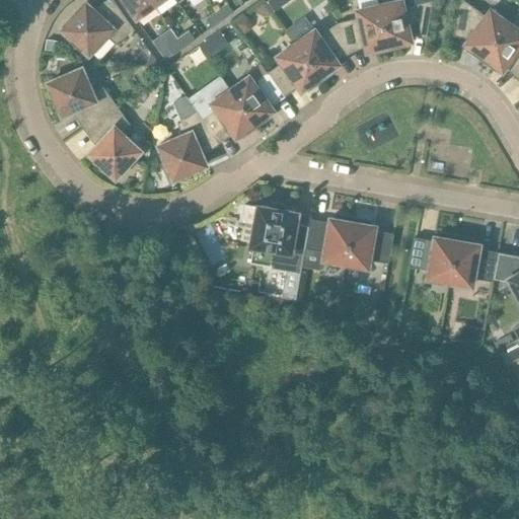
[(134,29),(113,0),(110,0),(114,4),(99,14),(86,3),(62,29),(88,54),(106,34),(116,44),(134,29)]
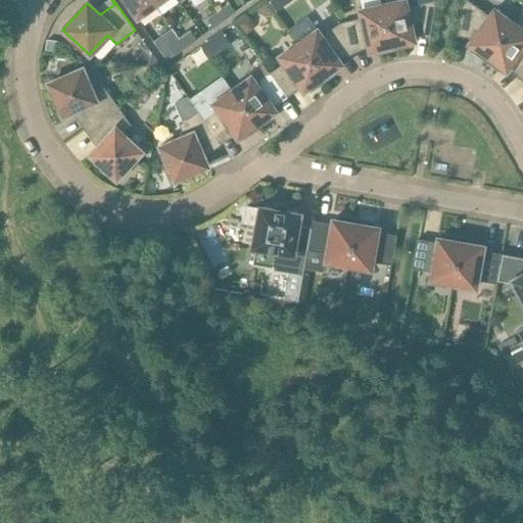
[(151,0),(124,0),(137,18),(155,5),(151,0)]
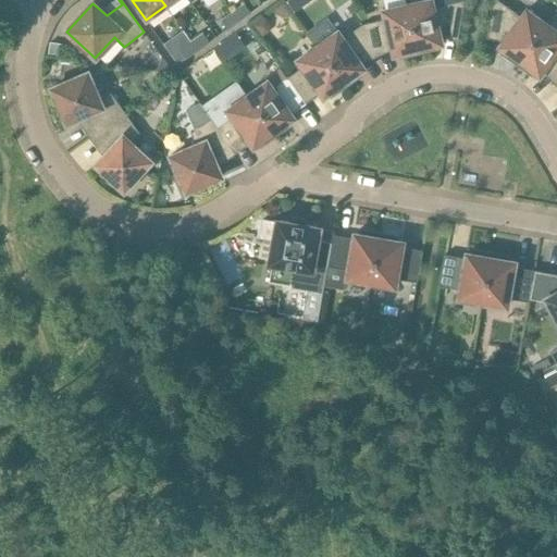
[(307,0),(288,0),(297,11),(309,3),(307,0)]
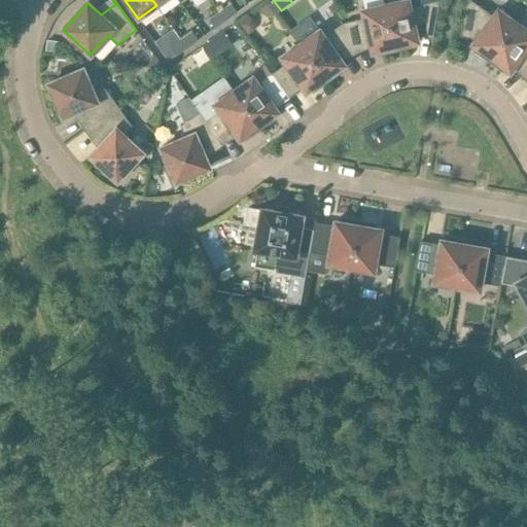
[(432,38),(438,1),(410,7),(407,0),(406,0),(385,5),(396,51),(399,50),(398,49),(413,46),(412,42),(417,41),(416,37),(420,36),(432,38)]
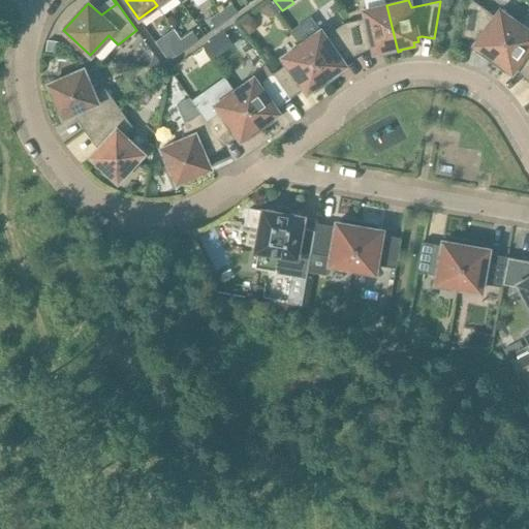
[(472,0),(468,0),(462,36),(473,38),(476,41),(474,44),(478,48),(476,51),(488,59),(487,60),(490,62),(519,24),(500,9),(495,17),(472,0)]
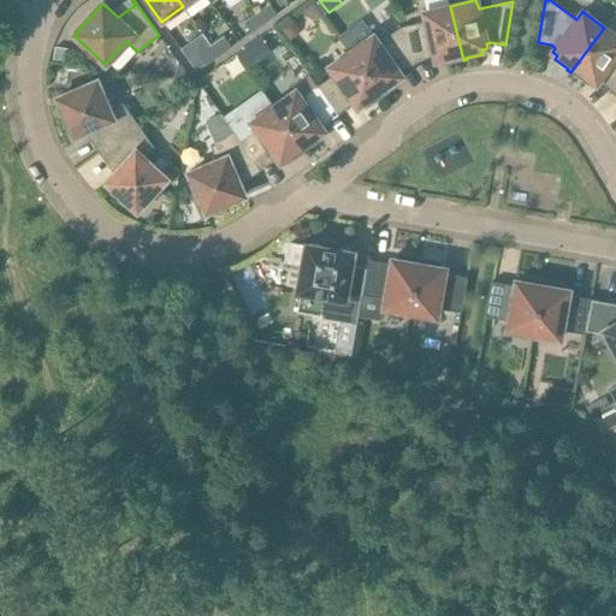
[(258,13),(265,23),(277,15),(270,4),(258,13)]
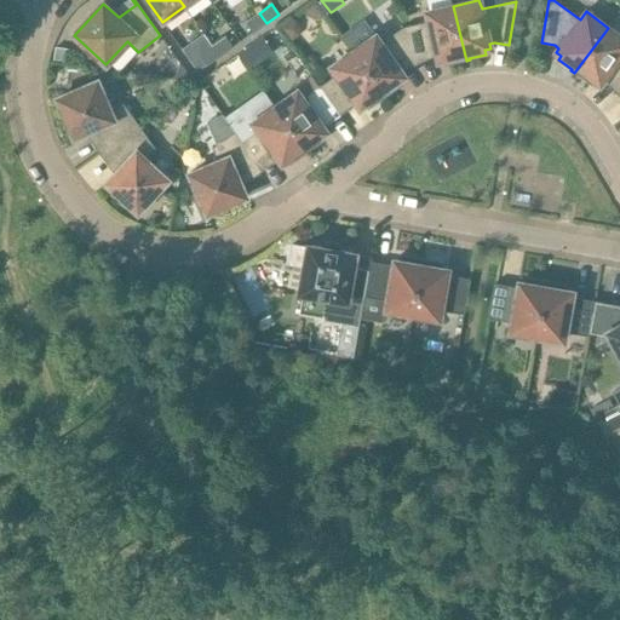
[(466,61),(453,6),(426,12),(429,22),(403,28),(419,63),(432,57),(436,57),(438,61),(445,59),(446,64),(461,61),(461,62),(466,61)]
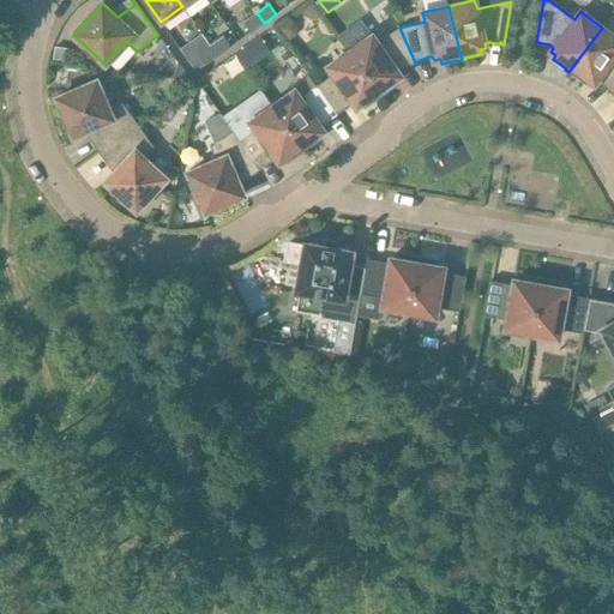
[(264,23),(257,13),(244,22),(251,32),(264,23)]
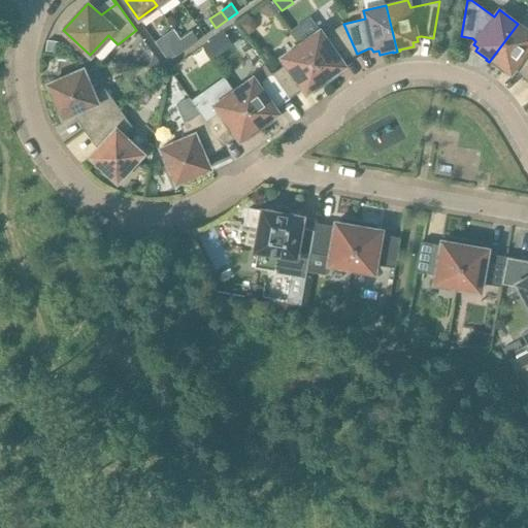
[(251,15),(240,25),(249,35),(255,30),(256,23),(251,15)]
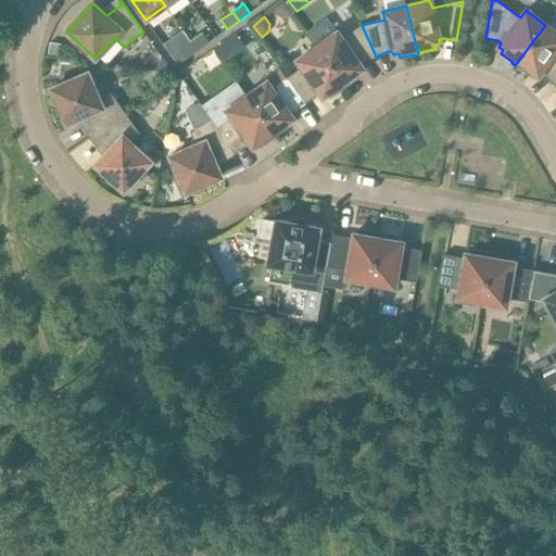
[(310,37),(327,27),(323,20),(305,29),(310,37)]
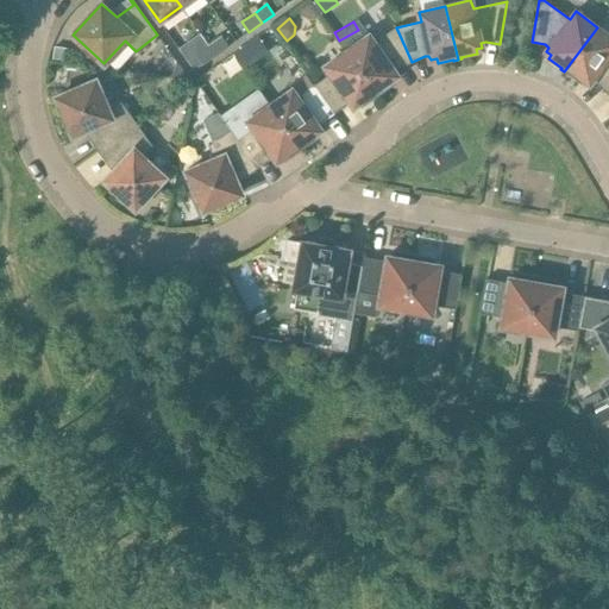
[(369,35),(347,50),(380,95),(382,93),(382,92),(395,82),(393,79),(397,75),(395,70),(399,68),(412,62),(396,27),(374,42),(369,35)]
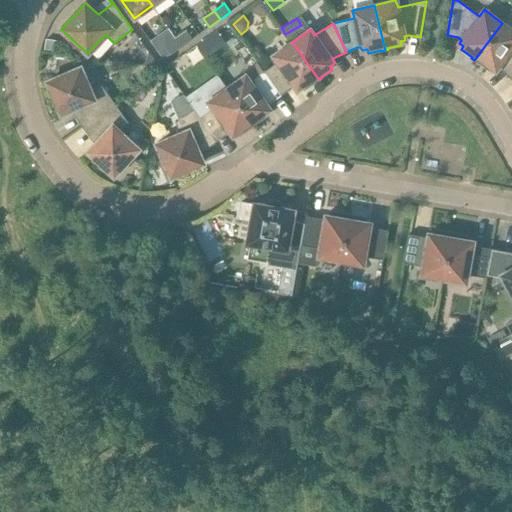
[(511,30),(502,23),(474,60),(477,62),(478,61),(489,69),(491,66),(495,69),(498,66),(501,69),(509,77),(511,74),(511,30)]
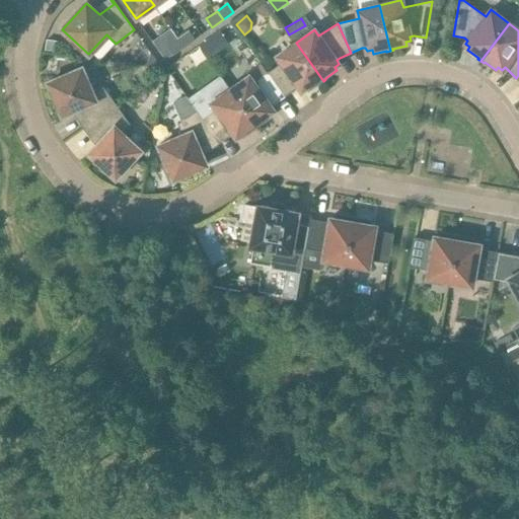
[(177,39),(183,47),(195,40),(189,30),(177,39)]
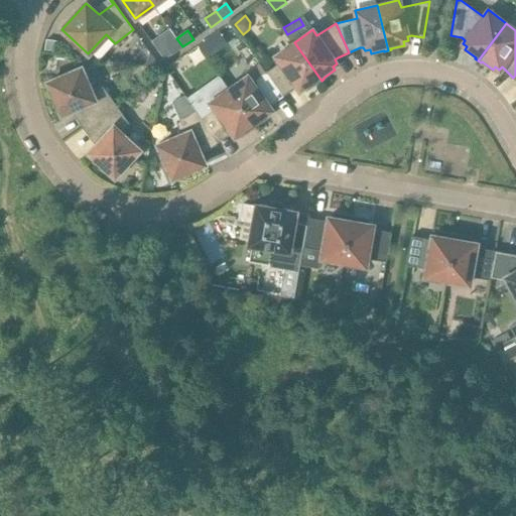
[(219,30),(199,44),(209,58),(228,44),(219,30)]
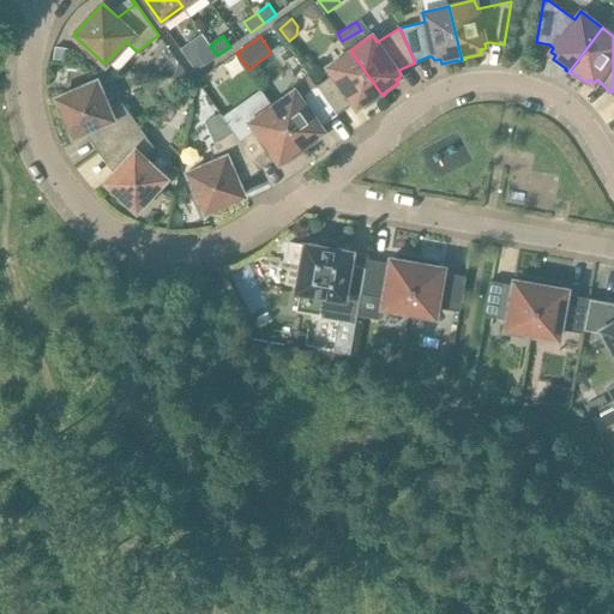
[(217,55),(210,46),(198,55),(205,65),(217,55)]
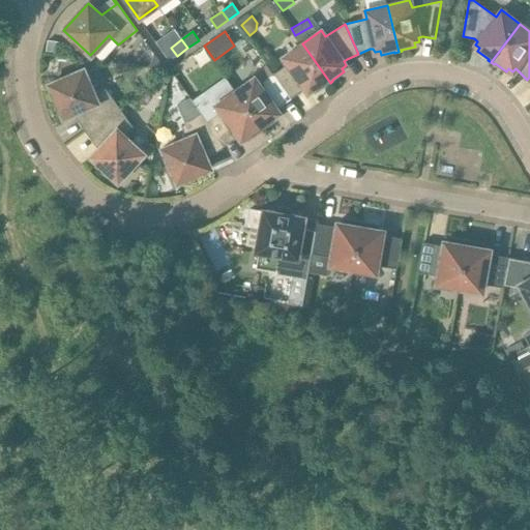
[(58,53),(59,42),(48,40),(46,51),(58,53)]
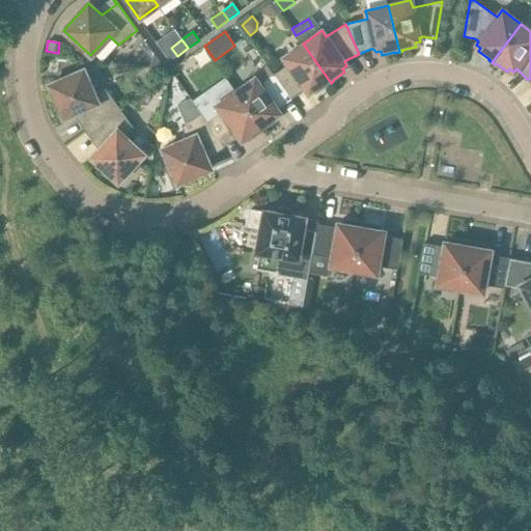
[(331,83),(303,44),(283,57),(288,63),(274,74),(291,99),(306,89),(308,92),(313,89),(315,92),(327,84),(328,85),(331,83)]
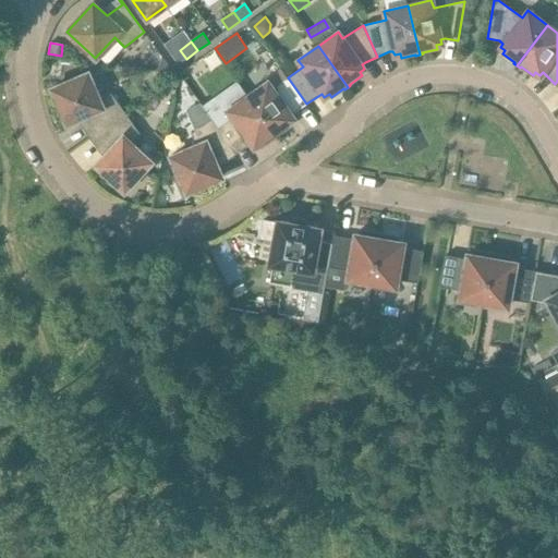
[(96,133),(125,113),(111,93),(98,98),(87,73),(51,88),(67,124),(84,117),(96,133)]
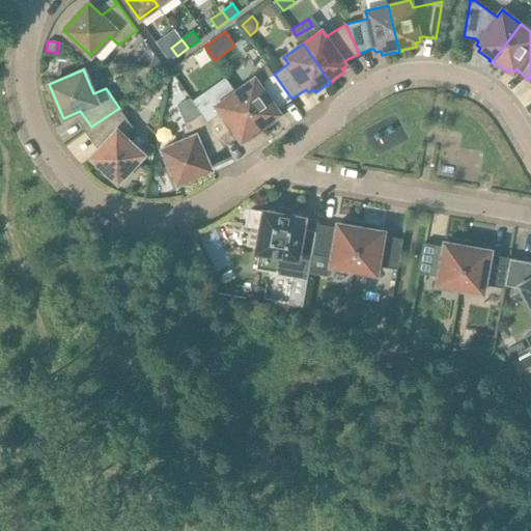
[(291,99),(274,74),(259,84),(254,78),(235,91),(263,131),(267,129),(266,128),(277,119),(275,116),(279,113),(277,109),(291,99)]
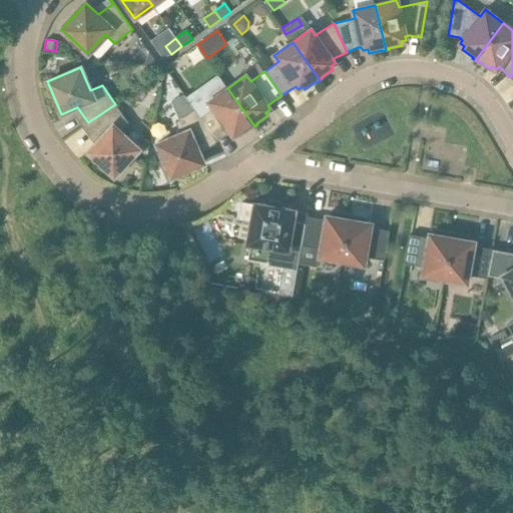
[(254,126),(227,88),(209,101),(213,107),(200,117),(211,136),(216,141),(230,131),(233,135),(237,132),(239,135),(250,127),(251,128),(254,126)]
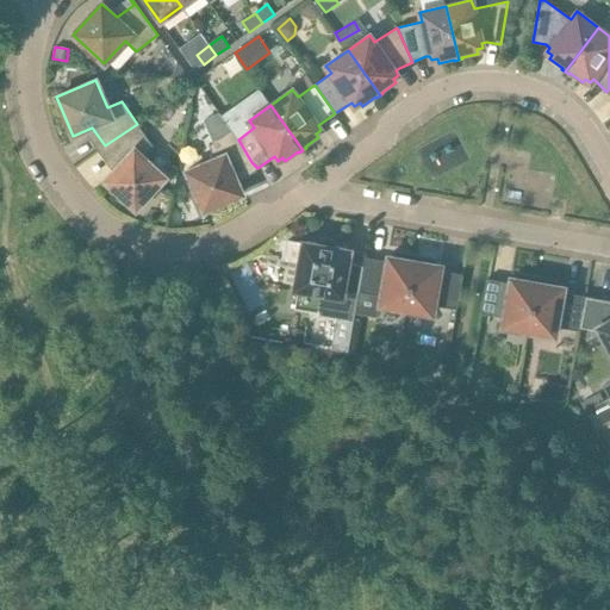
[(137,124),(105,145),(119,165),(105,180),(135,209),(165,178),(143,156),(153,145),(137,124)]
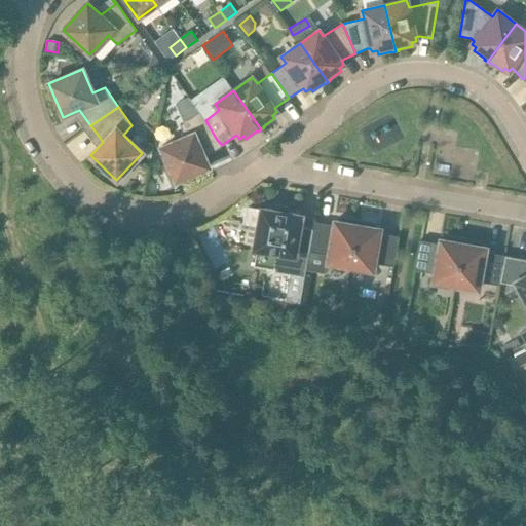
[(201,150),(217,140),(205,120),(199,112),(180,125),(185,137),(160,147),(176,182),(209,167),(201,150)]
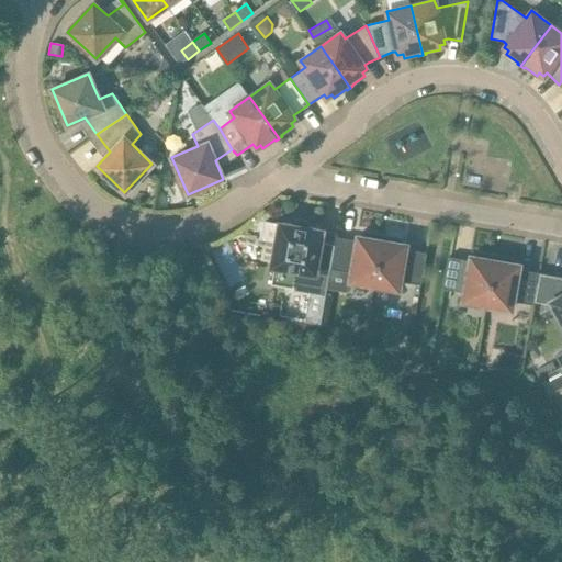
[(325,295),(329,268),(334,245),(321,243),(323,229),(279,222),(279,224),(273,224),(271,240),(276,242),(272,266),(274,266),(271,284),(294,288),(293,290),(310,293),(304,322),(321,324),(325,295)]
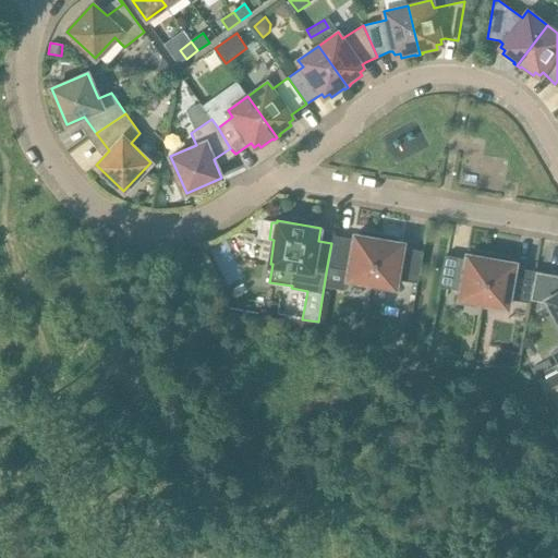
[(334,235),(331,243),(327,266),(348,270),(347,279),(371,283),(380,233),(376,232),(376,233),(362,231),(361,235),(354,234),(354,239),(334,235)]
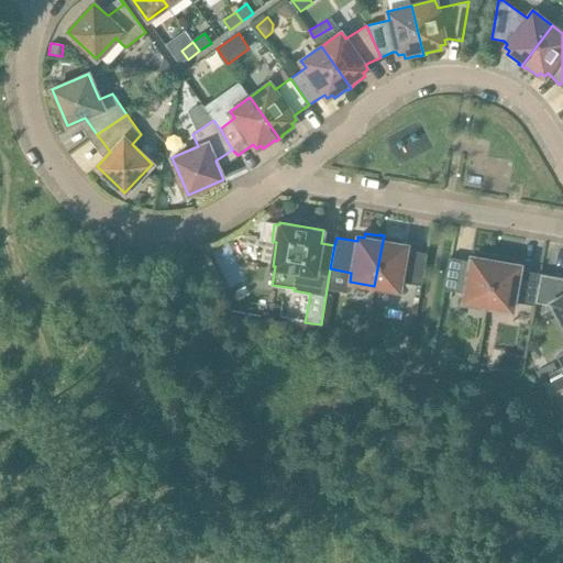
[(406,250),(407,245),(400,244),(401,240),(387,238),(387,235),(384,235),(374,286),(399,290),(400,282),(421,285),(427,253),(406,250)]
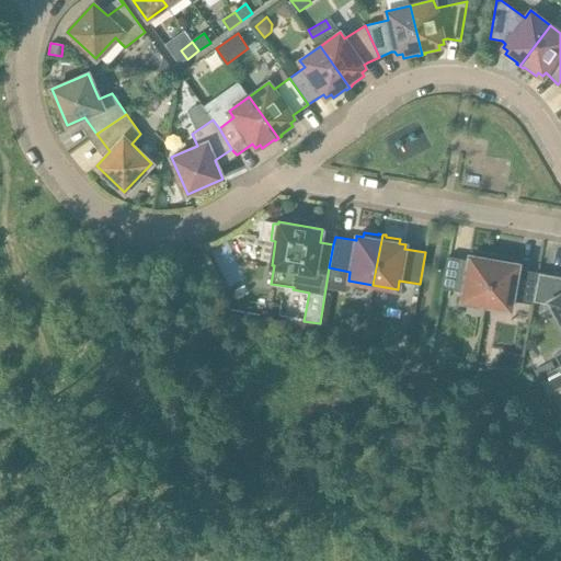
[(461,300),(485,305),(495,254),(491,253),(491,255),(477,252),(476,256),(469,255),(468,261),(447,256),(442,288),(462,292),(461,300)]
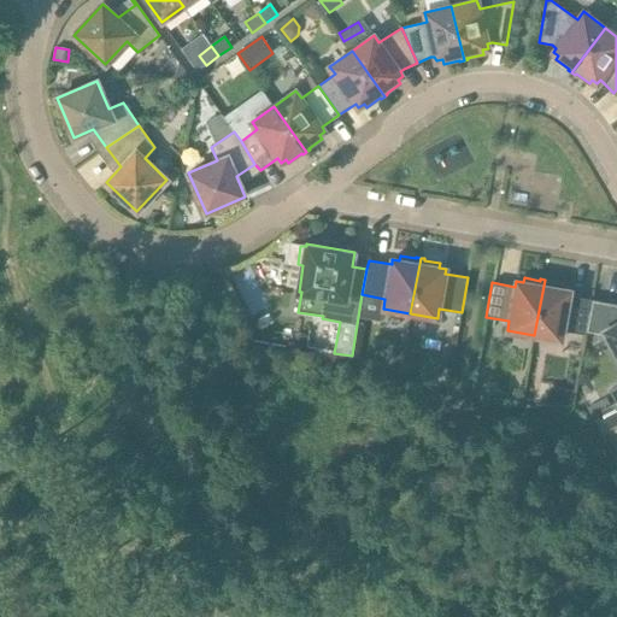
[(586,334),(587,331),(593,300),(569,295),(570,291),(563,289),(564,285),(548,282),(548,281),(545,280),(534,335),(562,340),(563,330),(586,334)]
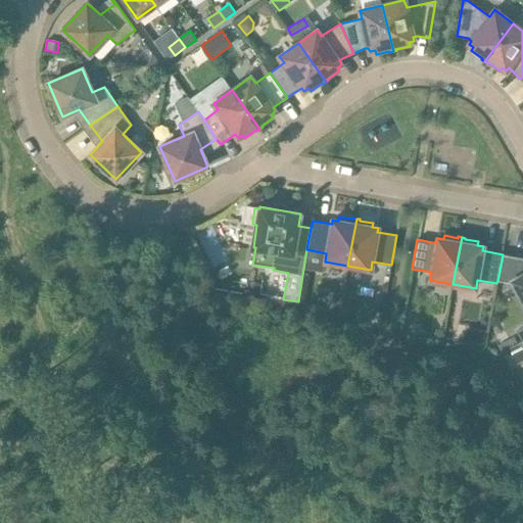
[(522,257),(503,254),(497,281),(510,283),(513,281),(522,298),(522,257)]
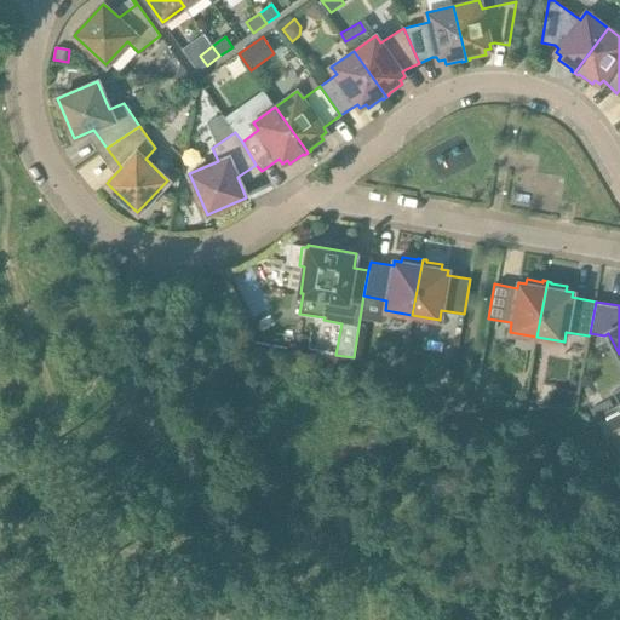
[(551,388),(549,406),(574,405),(575,391),(551,388)]
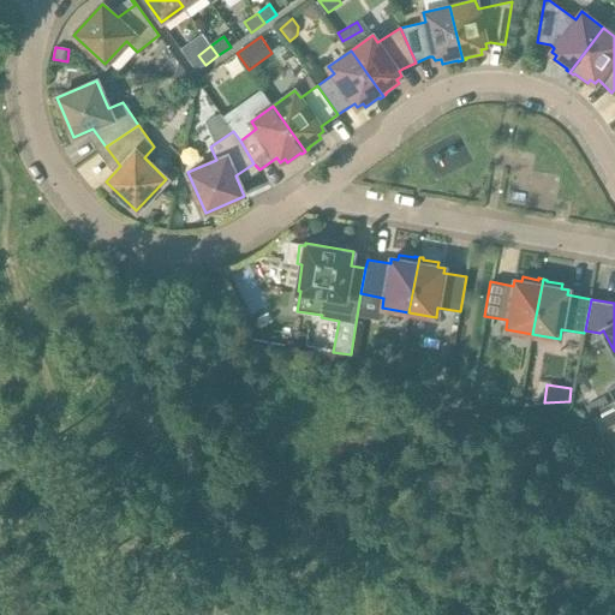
[(614,400),(598,410),(608,428),(614,423),(614,400)]
